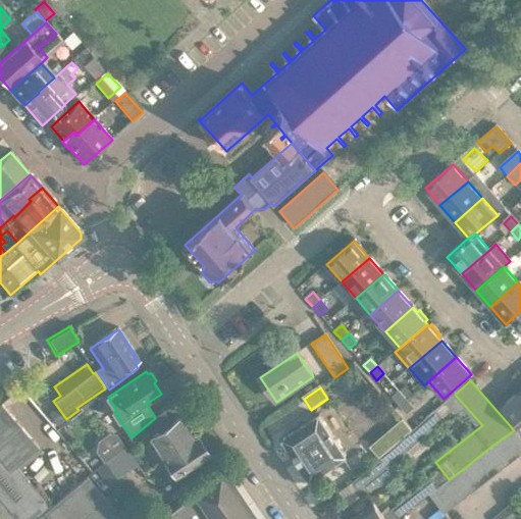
[(399,392),(392,398),(399,406),(407,400),(399,392)]
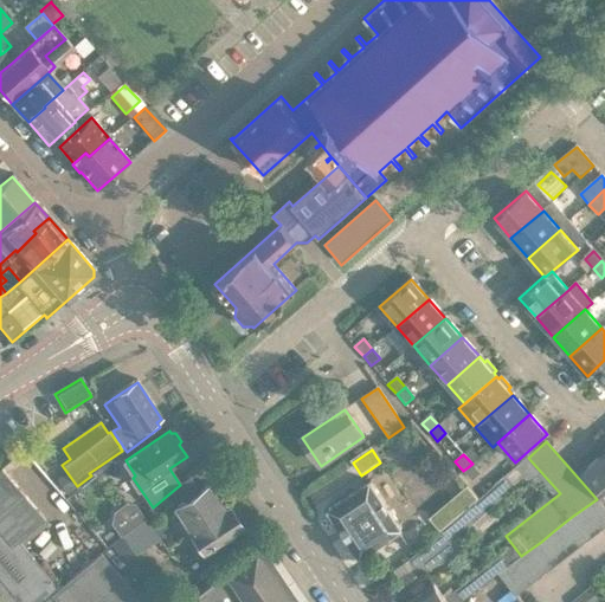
[(604,460),(602,457),(583,474),(604,500),(604,460)]
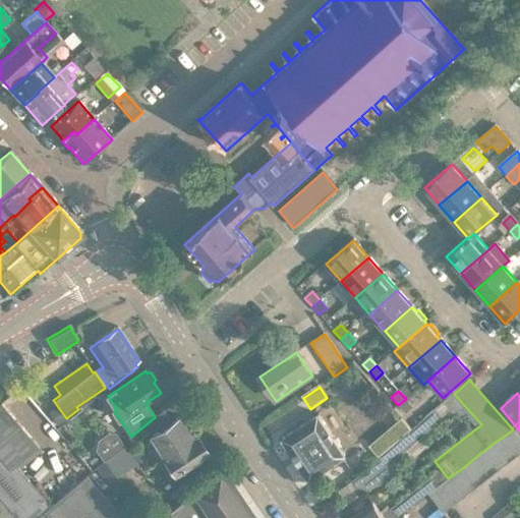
[(413,408),(406,399),(398,405),(406,414),(413,408)]
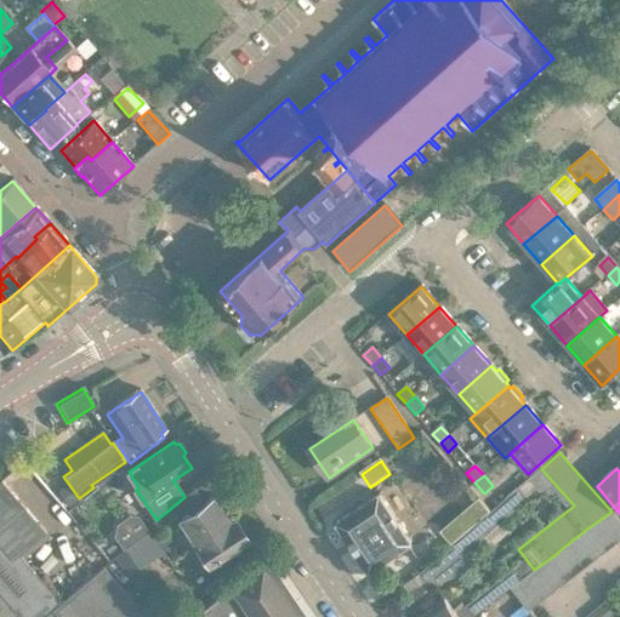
[(1,483),(0,483),(0,547),(12,561),(20,555),(45,533),(1,483)]
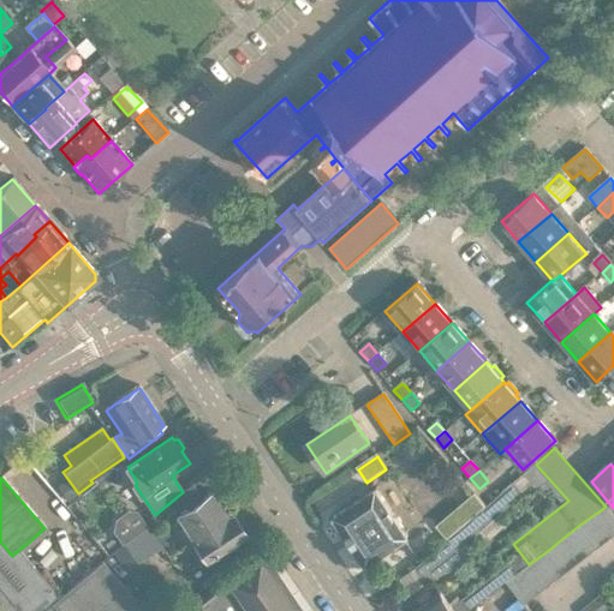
[(66,479),(57,486),(69,502),(78,495),(66,479)]
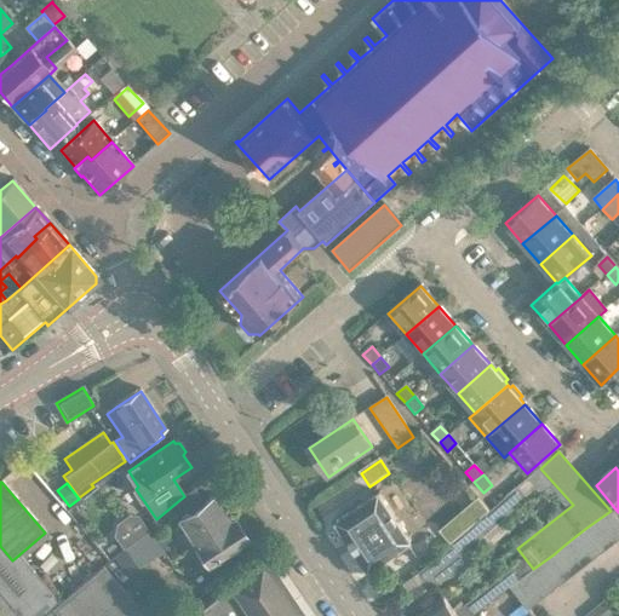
[(194,489),(184,496),(178,501),(188,517),(179,522),(198,547),(196,548),(208,565),(247,540),(234,522),(230,524),(213,499),(205,505),(194,489)]
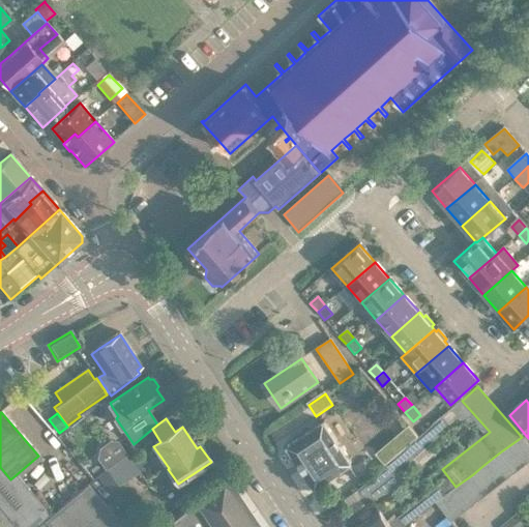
[(352,464),(324,422),(289,446),(287,445),(287,448),(289,448),(314,487),(314,489),(317,489),(317,487),(352,464)]
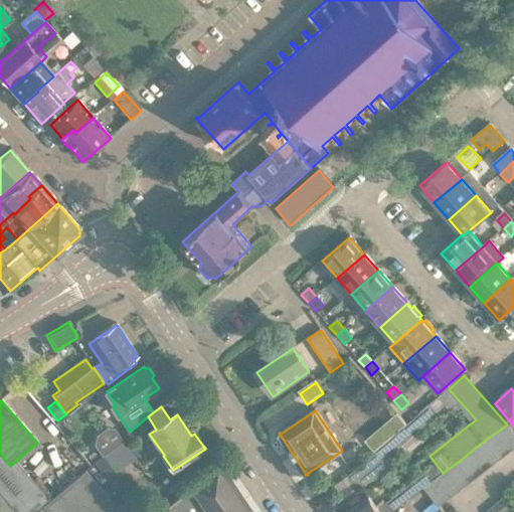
[(397,414),(396,414),(365,442),(374,453),(406,424),(397,414)]
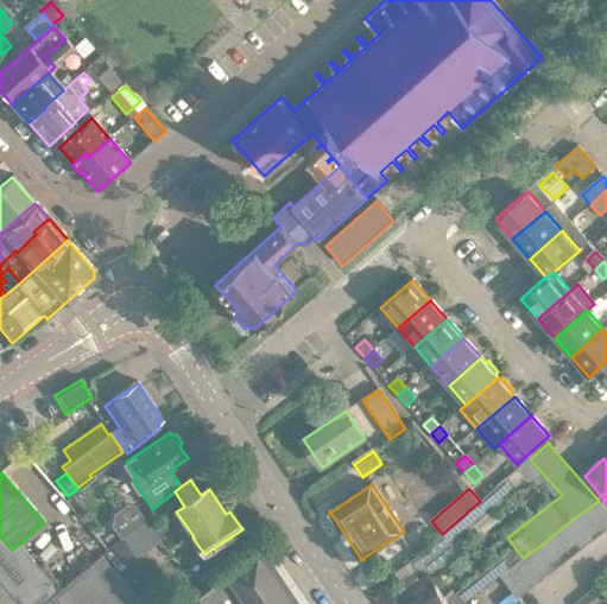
[(606,510),(599,501),(587,509),(604,533),(606,529),(606,510)]
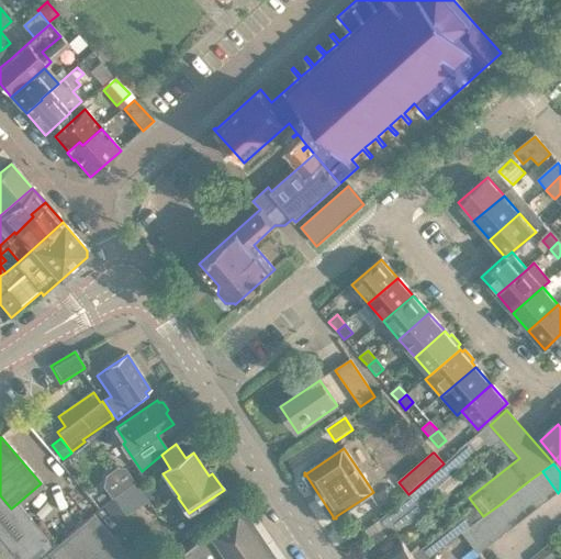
[(103,479),(112,495),(134,484),(125,467),(103,479)]
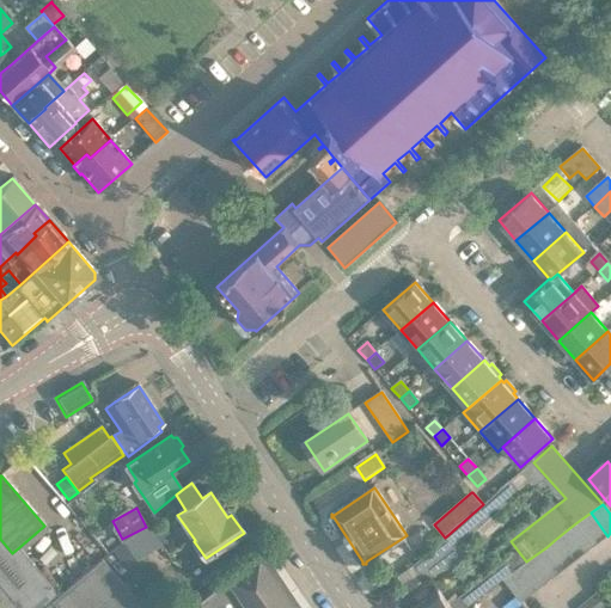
[(608,536),(591,513),(579,521),(597,545),(608,536)]
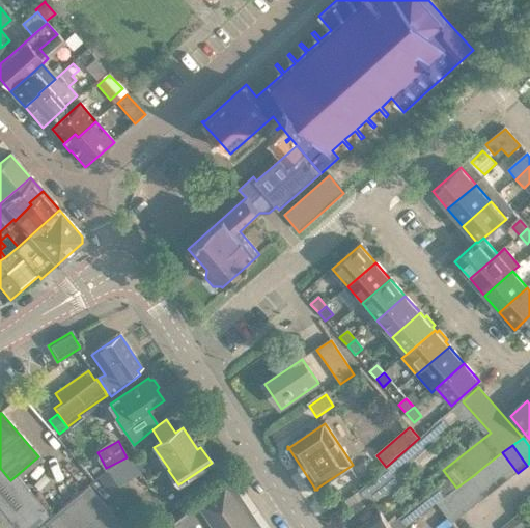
[(518,473),(502,452),(493,460),(508,480),(518,473)]
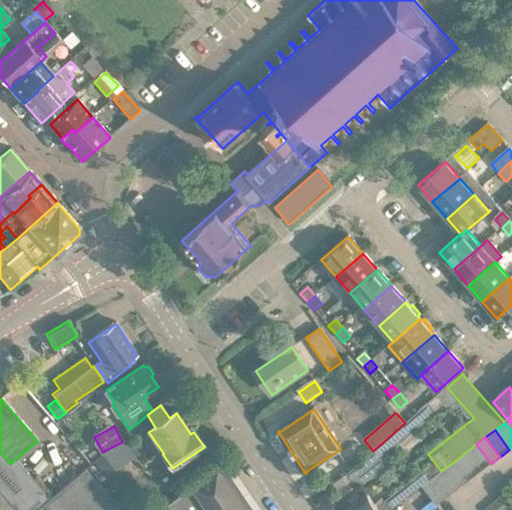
[(136,457),(125,441),(104,455),(106,457),(115,471),(136,457)]
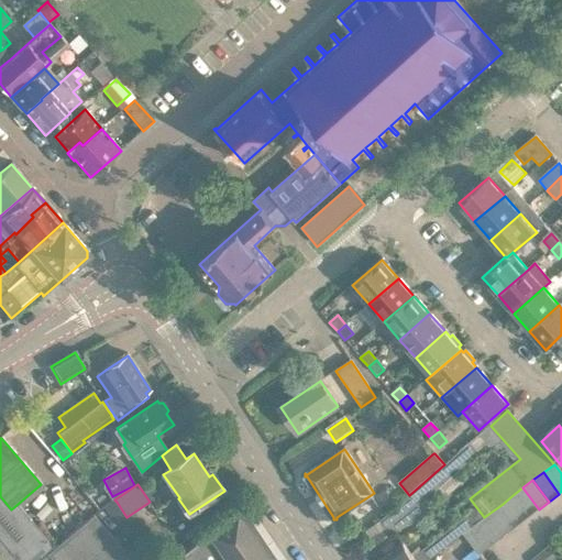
[(539,509),(522,487),(511,496),(528,518),(539,509)]
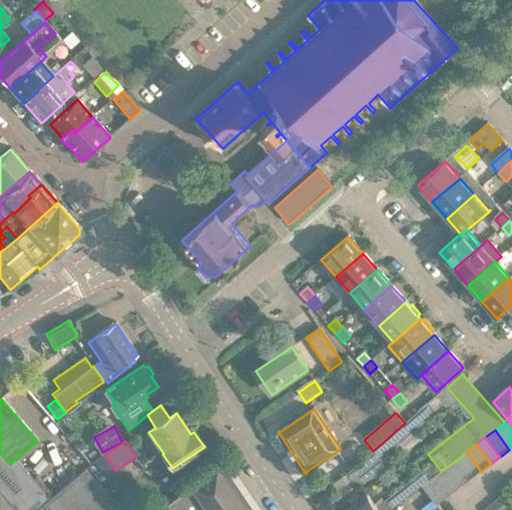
[(42,509),(51,502),(16,459),(10,464),(0,452),(0,509),(42,509)]
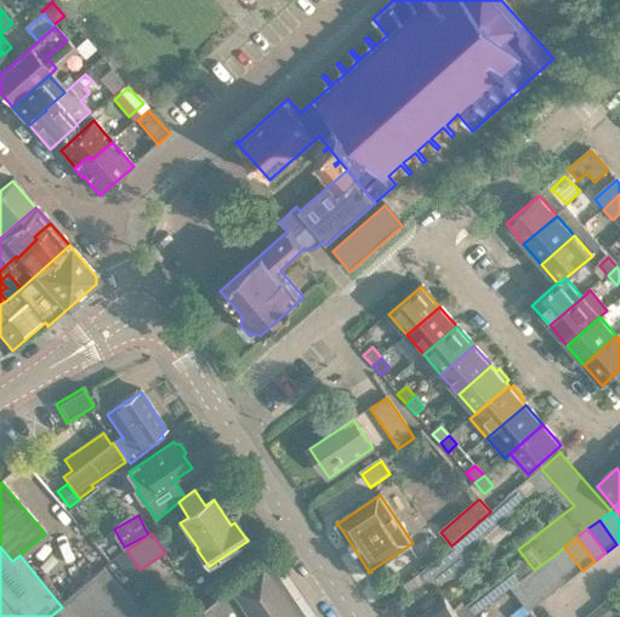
[(582,571),(564,547),(555,555),(572,578),(582,571)]
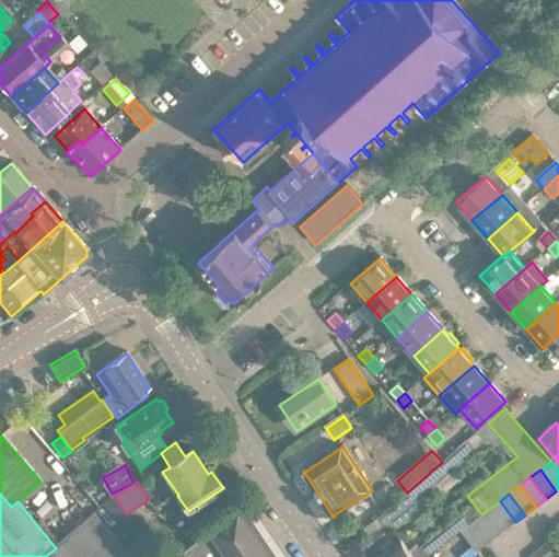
[(421,509),(408,495),(348,543),(357,554),(421,509)]
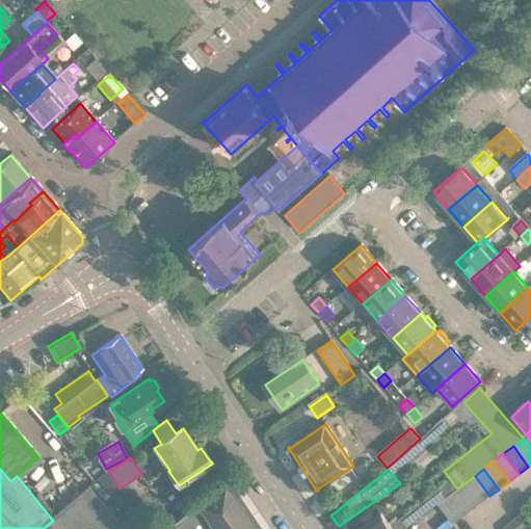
[(107,497),(120,488),(110,474),(108,472),(96,480),(107,497)]
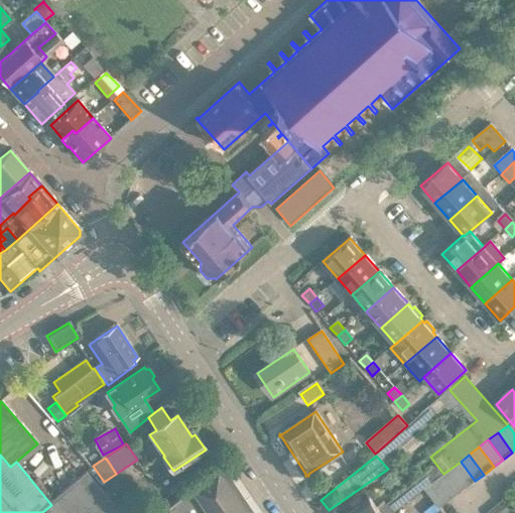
[(475,481),(461,462),(451,469),(466,488),(475,481)]
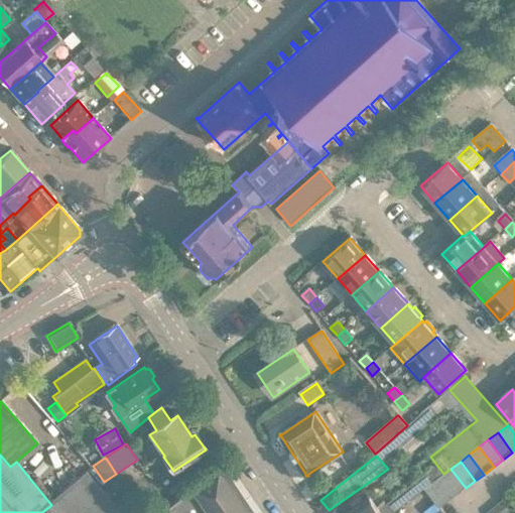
[(51,505),(42,512),(248,512),(241,502),(225,478),(220,471),(221,470),(220,469),(217,471),(191,489),(162,512),(119,512),(87,474),(51,505)]
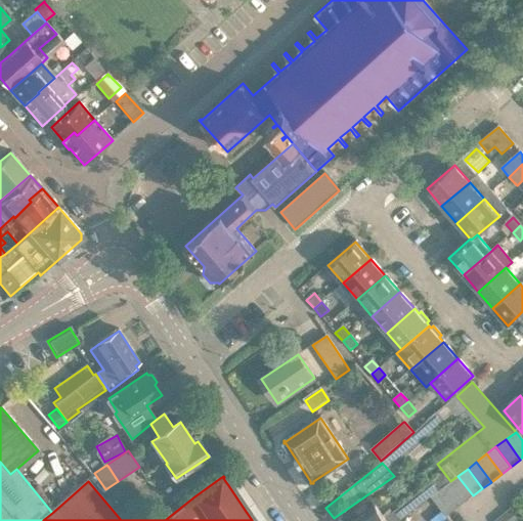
[(473,495),(458,476),(450,481),(448,483),(464,504),(473,495)]
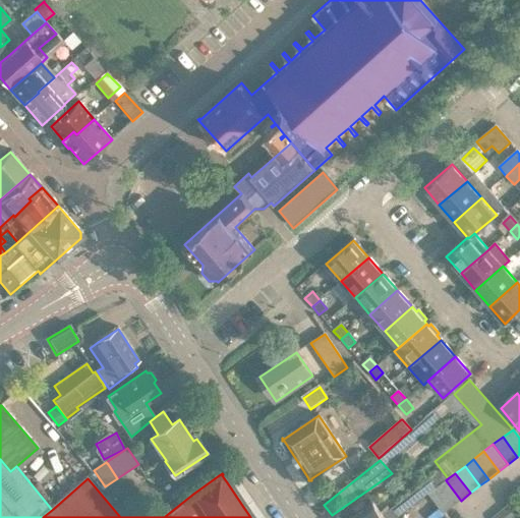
[(396,517),(427,494),(435,488),(428,480),(391,511),(388,507),(381,513),(373,503),(352,517),(396,517)]
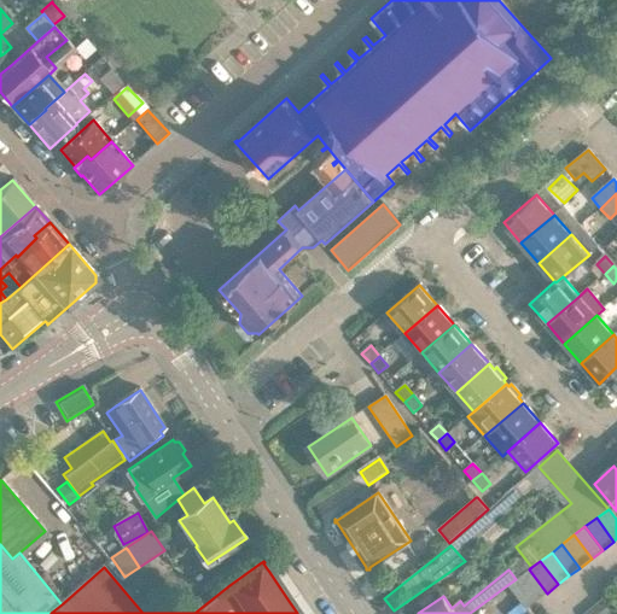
[(529,569),(518,577),(536,602),(547,594),(529,569)]
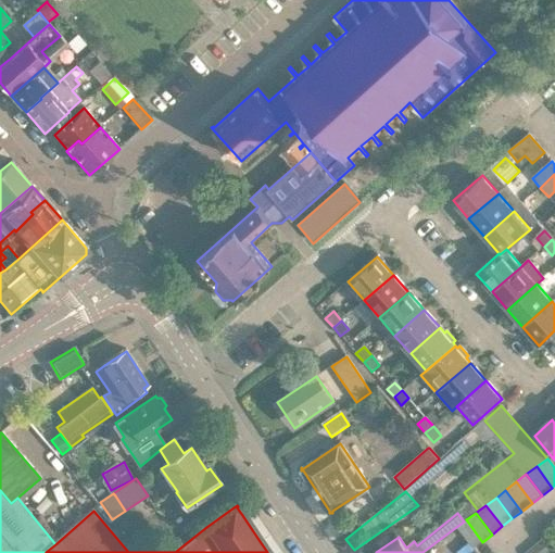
[(474,549),(482,542),(466,519),(464,522),(456,527),(474,549)]
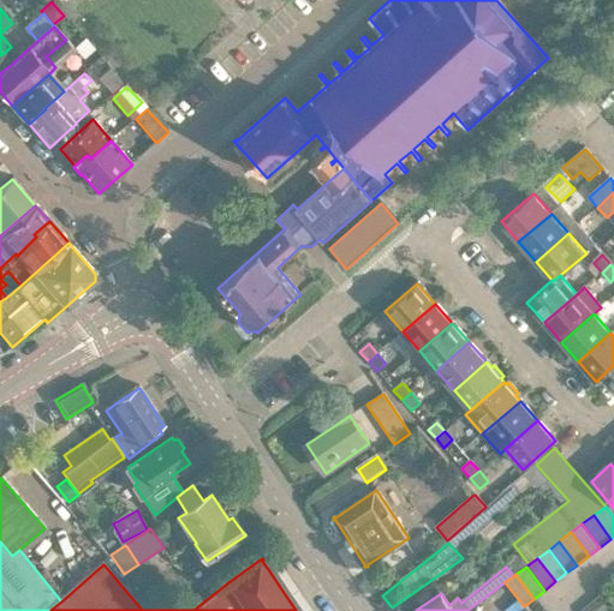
[(184,594),(165,610),(190,610),(194,607),(184,594)]
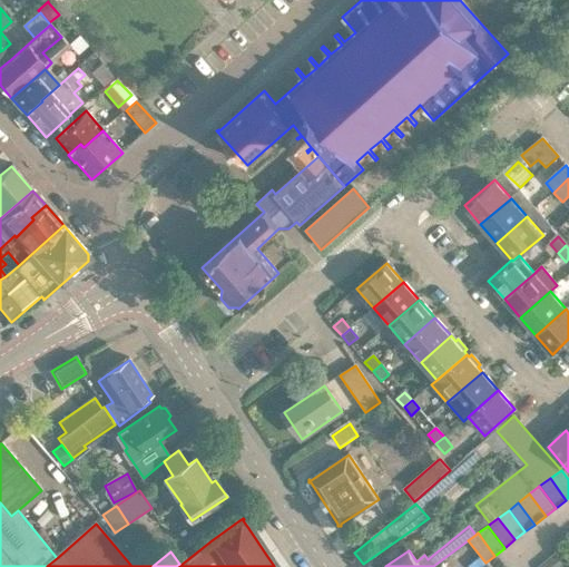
[(565,566),(568,564),(559,553),(543,566),(565,566)]
